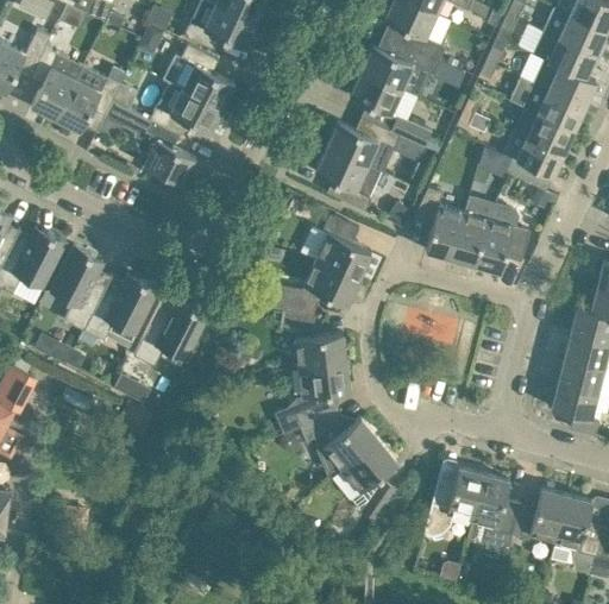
[(114,5),(104,0),(55,0),(56,0),(105,23),(114,5)]
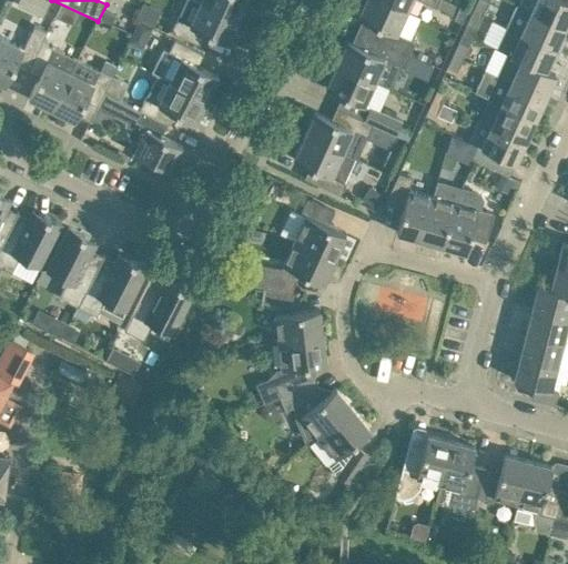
[(190,0),(186,0),(171,34),(200,48),(201,47),(200,47),(204,36),(227,46),(239,22),(200,4),(190,0)]
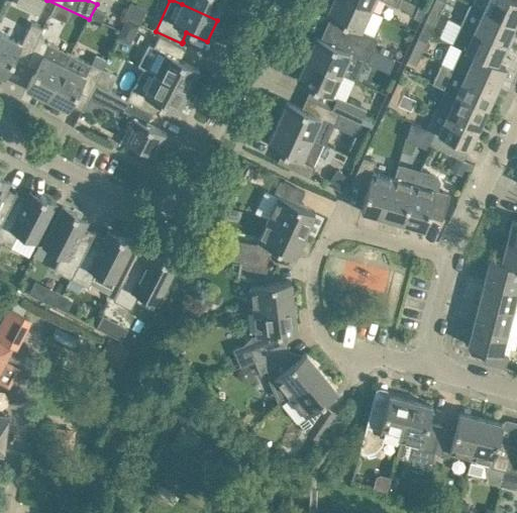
[(183,0),(182,4),(217,20),(225,0),(183,0)]
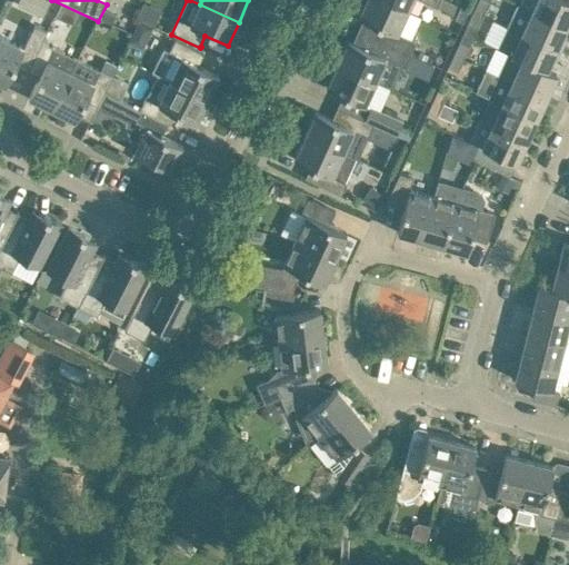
[(398,37),(408,13),(377,0),(367,0),(358,20),(385,31),(379,43),(410,58),(416,45),(398,37)]
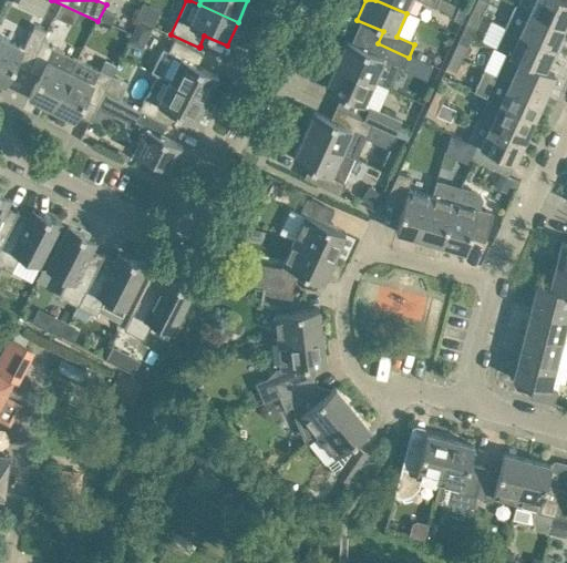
[(440,0),(439,0),(375,0),(406,13),(412,0),(434,10),(435,10),(439,1),(440,0)]
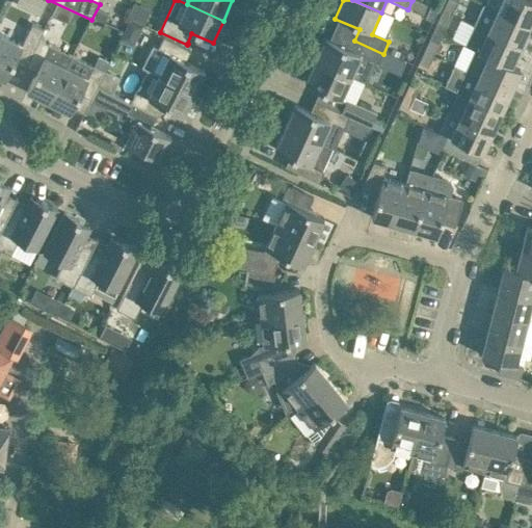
[(531,21),(531,3),(523,0),(488,0),(485,8),(529,28),(531,21)]
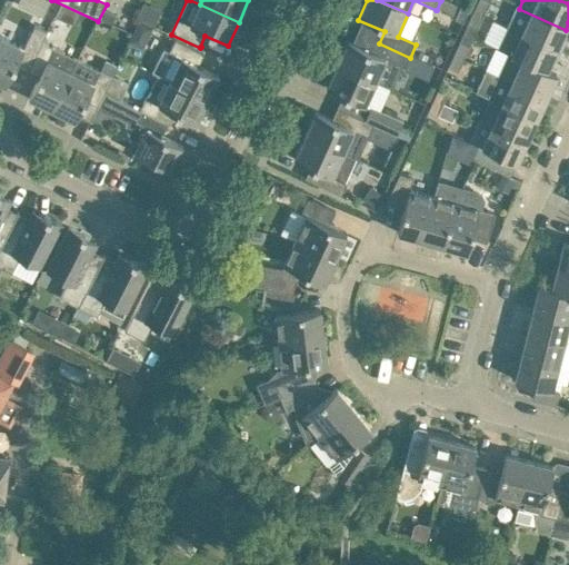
[(440,1),(437,10),(456,18),(453,22),(462,26),(468,13),(459,10),(440,1)]
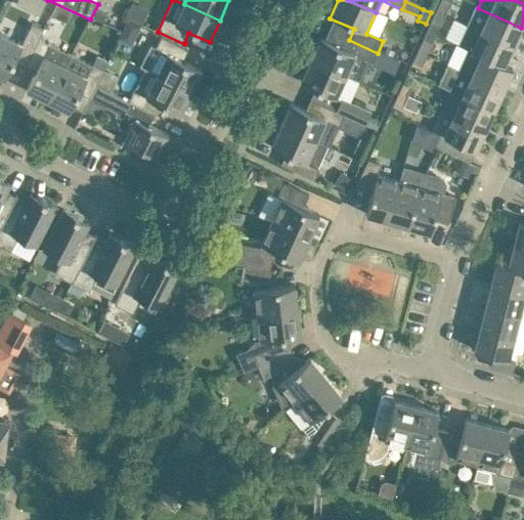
[(436,13),(444,17),(450,5),(441,1),(436,13)]
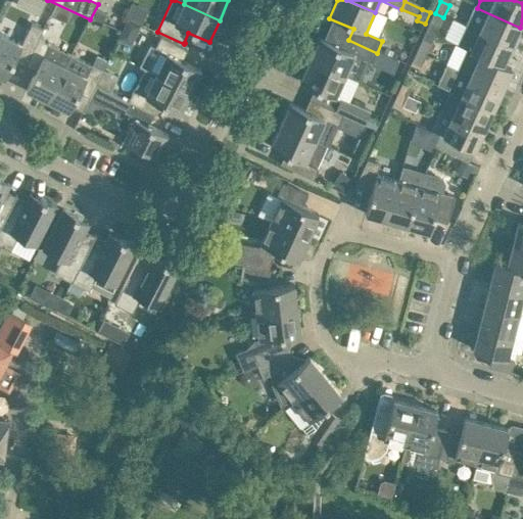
[(520,28),(477,8),(475,7),(466,28),(511,48),(520,28)]
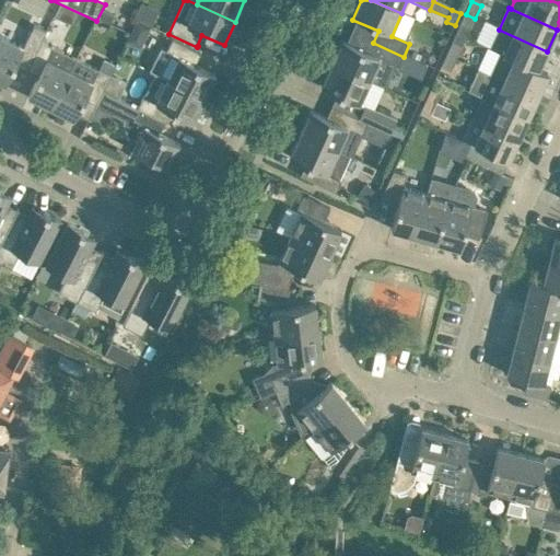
[(469,31),(475,19),(466,14),(459,26),(469,31)]
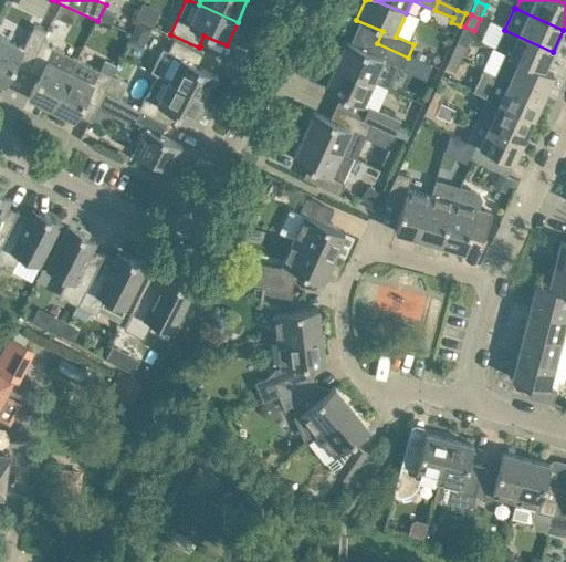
[(136,25),(126,45),(142,53),(152,32),(136,25)]
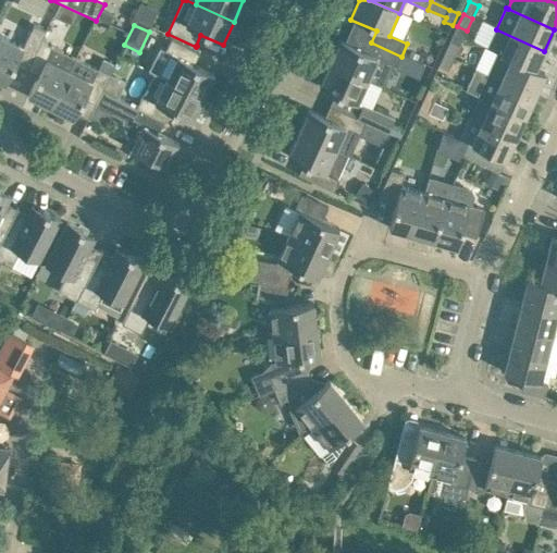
[(26,72),(40,44),(46,34),(34,28),(23,50),(0,38),(0,85),(4,87),(15,65),(26,71),(26,72)]
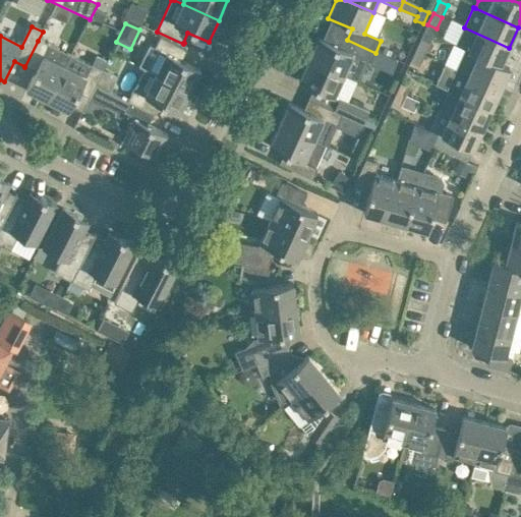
[(500,67),(509,48),(464,27),(455,47),(465,51),(464,52),(509,72),(509,71),(500,67)]
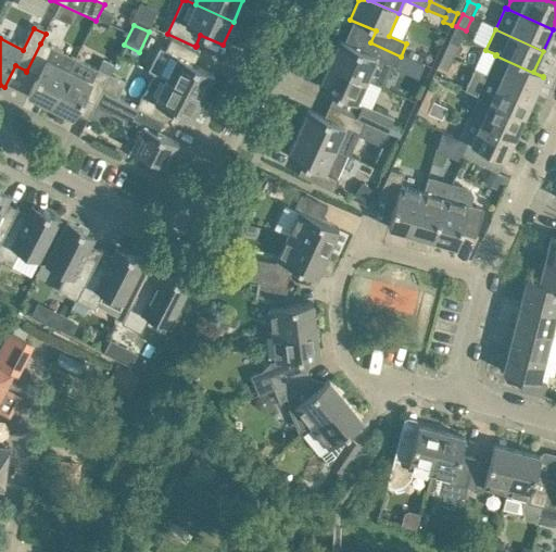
[(153,76),(202,101),(214,78),(192,66),(198,57),(199,57),(199,55),(171,41),(165,53),(160,51),(148,73),(153,76)]
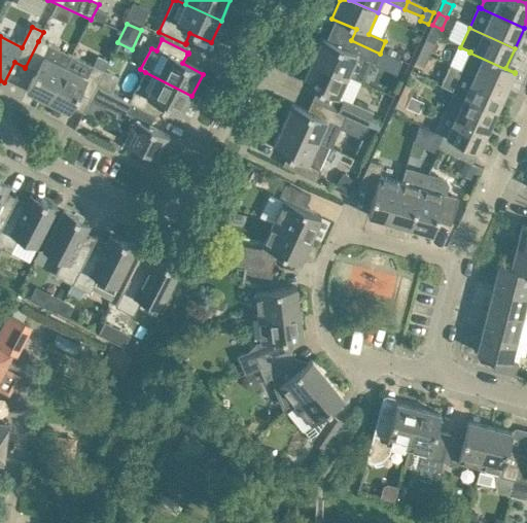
[(374,65),(380,54),(351,40),(346,51),(321,40),(312,63),(348,78),(361,84),(371,64),(374,65)]
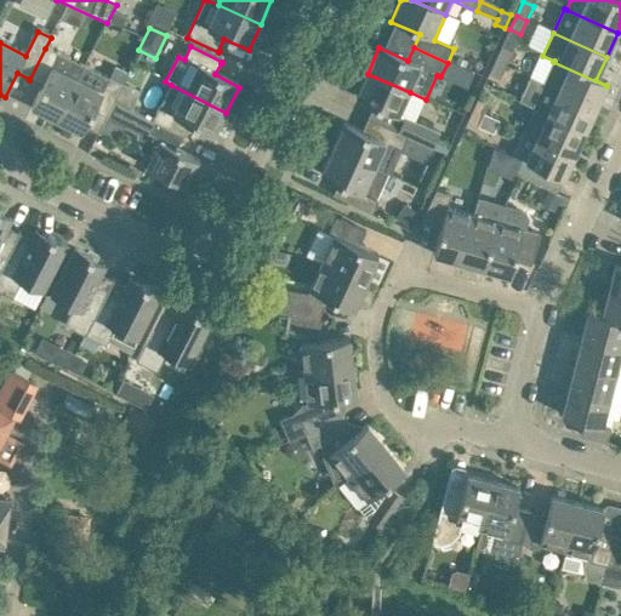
[(78,81),(84,68),(45,49),(29,80),(30,80),(32,80),(44,86),(30,110),(56,124),(78,81)]
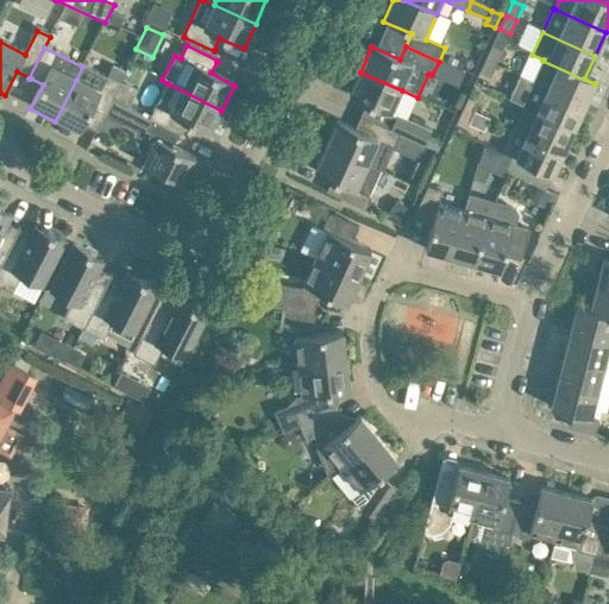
[(485,62),(495,67),(502,54),(491,49),(485,62)]
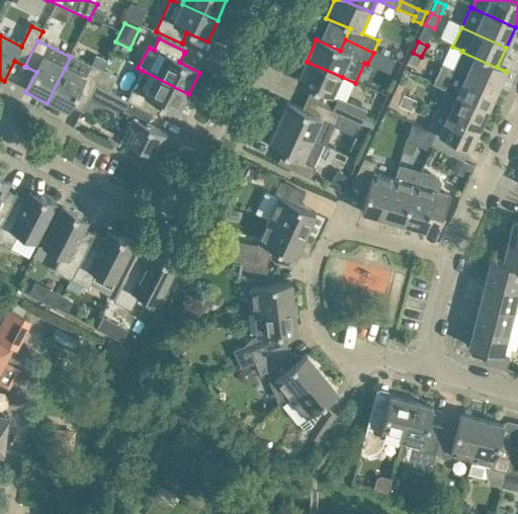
[(381,51),(379,56),(387,59),(390,55),(381,51)]
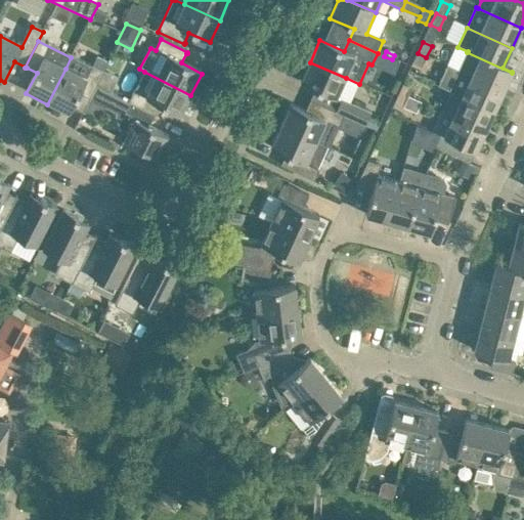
[(503,92),(512,73),(467,52),(457,73),(471,78),(503,92)]
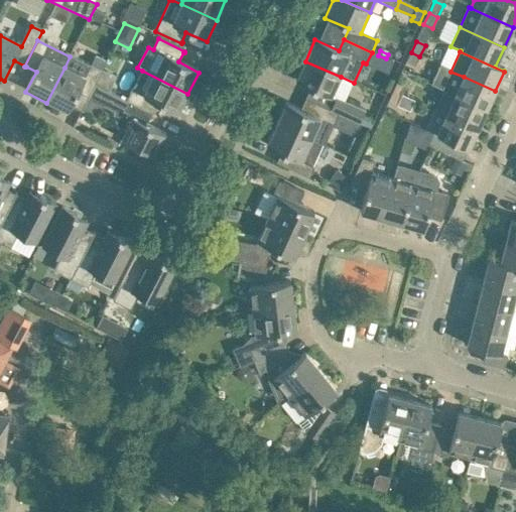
[(414,68),(419,56),(411,52),(406,64),(414,68)]
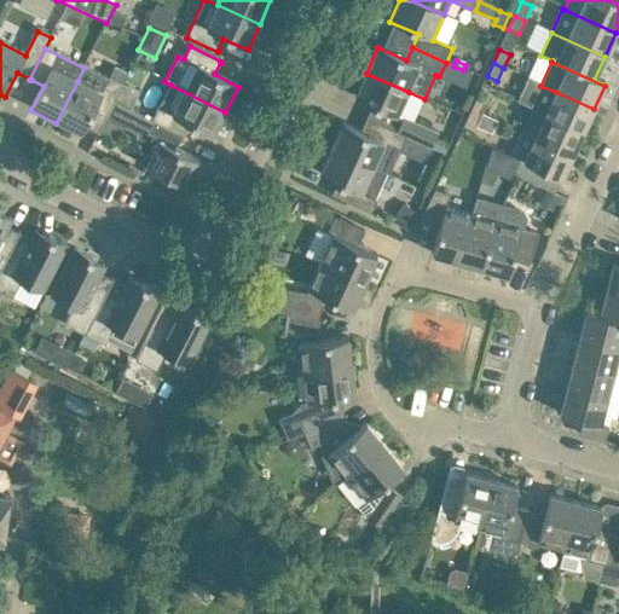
[(122,87),(120,86),(126,74),(115,68),(108,81),(84,68),(77,81),(56,123),(81,135),(93,111),(105,117),(105,119),(106,119),(114,103),(122,87)]
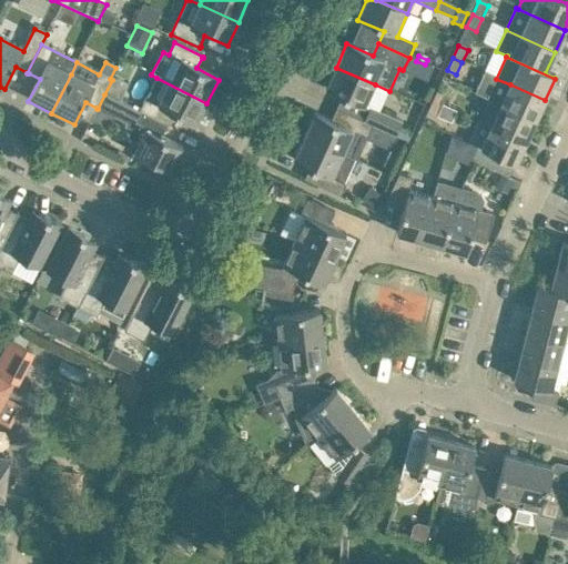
[(364,109),(375,84),(336,68),(325,91),(364,109)]
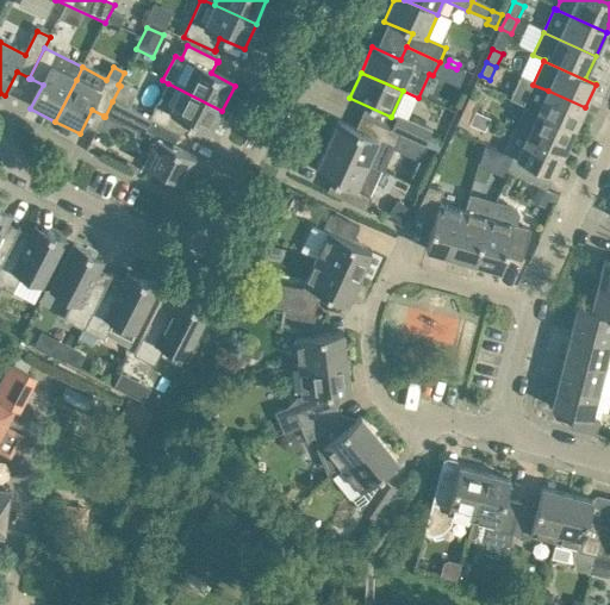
[(520,79),(509,101),(522,107),(574,131),(585,107),(548,91),(533,85),(520,79)]
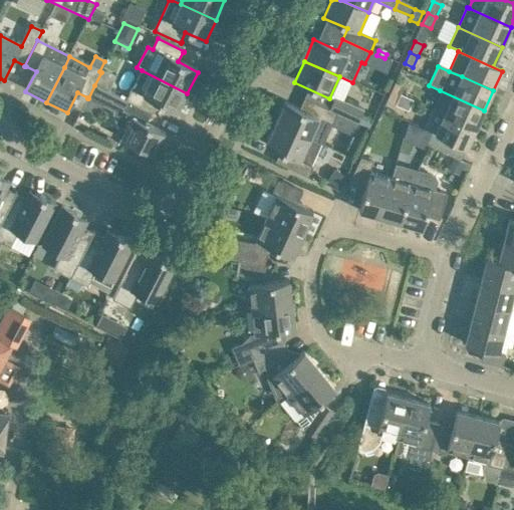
[(142,70),(125,101),(152,114),(151,113),(156,103),(177,114),(187,93),(142,70)]
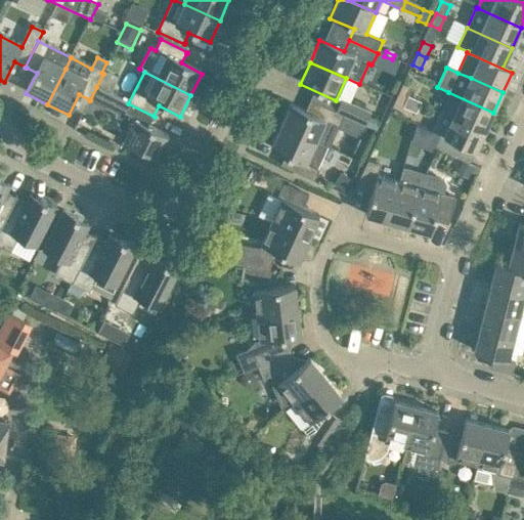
[(399,93),(408,97),(413,86),(404,82),(399,93)]
